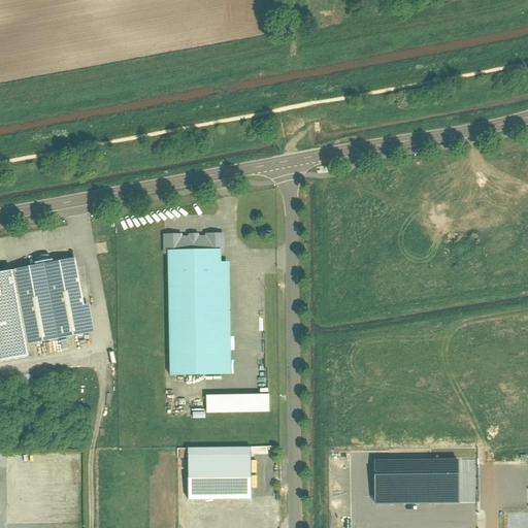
[(221,249),(167,250),(170,375),(231,374),(229,262),(221,262),(221,249)]
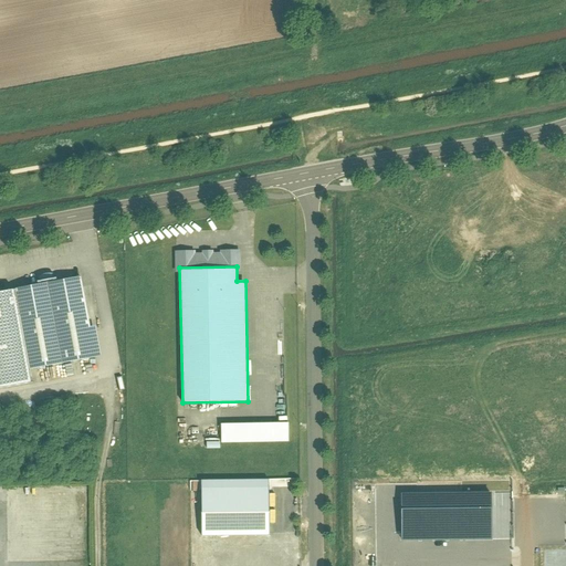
[(81,276),(16,287),(30,367),(101,355),(95,325),(90,326),(81,276)]
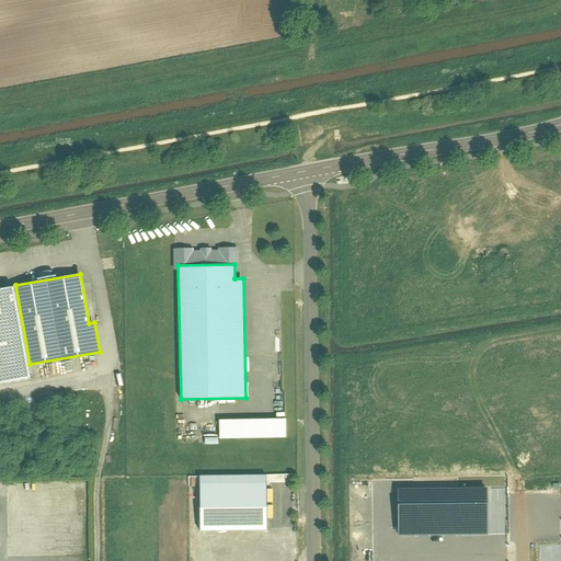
[(13,285),(0,287),(0,382),(31,377),(13,285)]
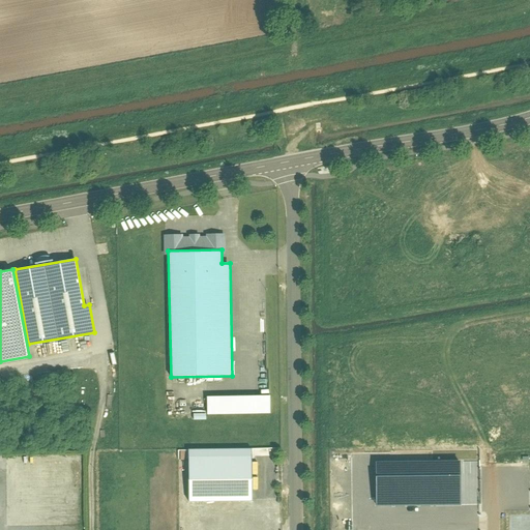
[(270,395),(206,395),(206,414),(270,414),(270,395)]
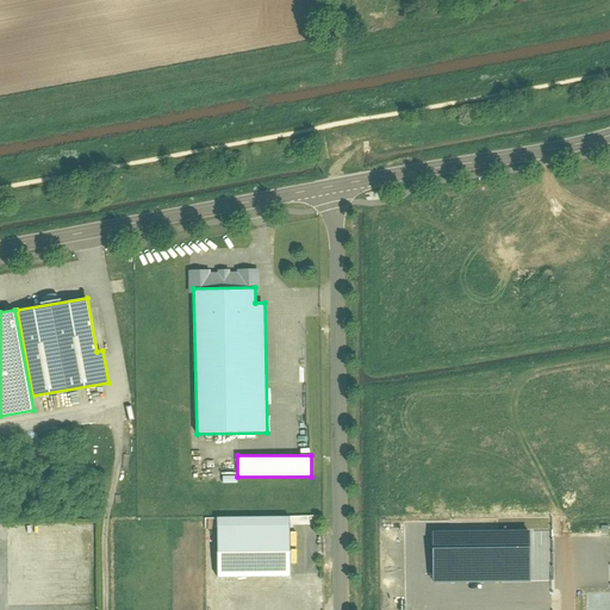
[(290,524),(217,526),(217,578),(291,577),(290,524)]
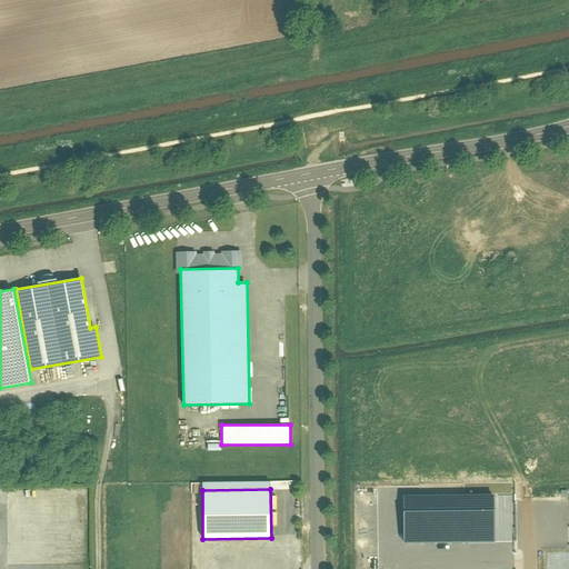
[(397,512),(398,543),(480,540),(480,532),(488,532),(487,507),(480,508),(479,496),(398,499),(398,512),(397,512)]
